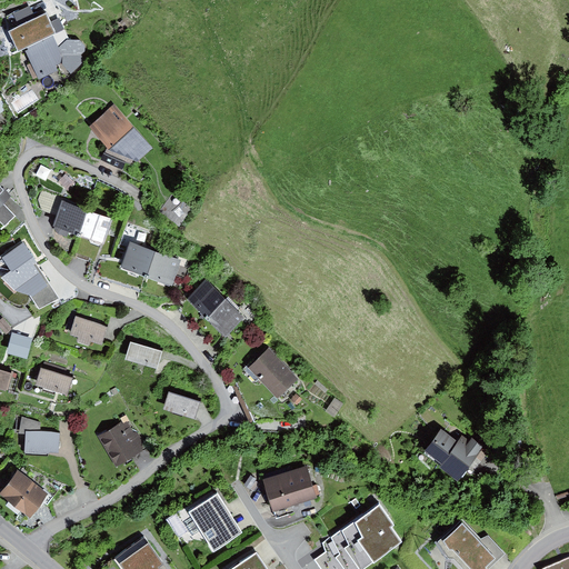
[(30,7),(15,13),(20,27),(9,31),(18,52),(28,48),(65,30),(60,19),(52,22),(48,13),(36,19),(30,7)]
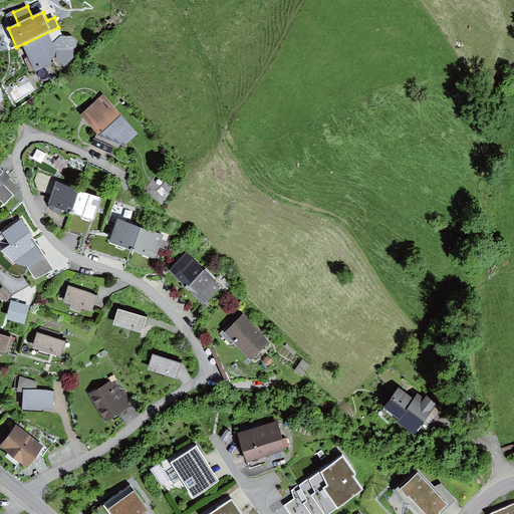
[(58,27),(25,43),(26,45),(23,46),(35,72),(52,63),(51,59),(56,57),(65,67),(76,57),(75,52),(73,49),(77,46),(77,42),(72,36),(62,36),(58,27)]
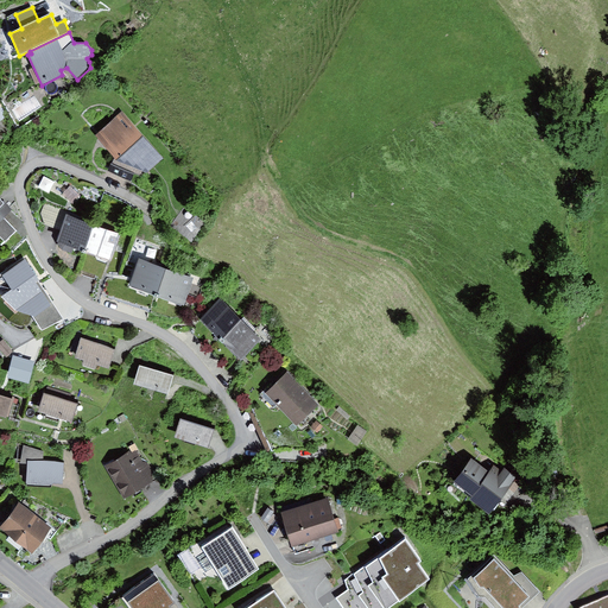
[(163,158),(122,112),(96,135),(114,158),(108,171),(131,182),(134,173),(144,177),(163,158)]
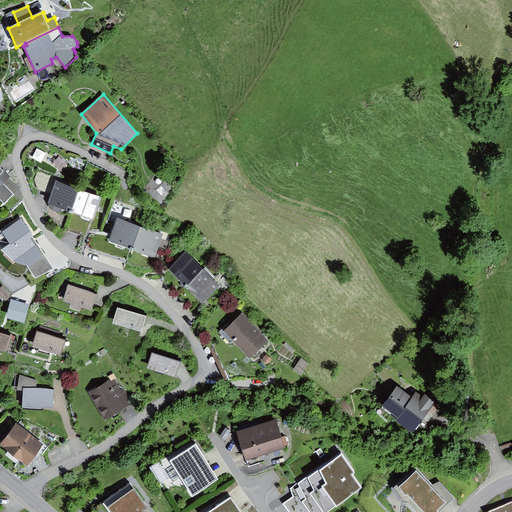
[(59,157),(52,164),(60,171),(66,164),(59,157)]
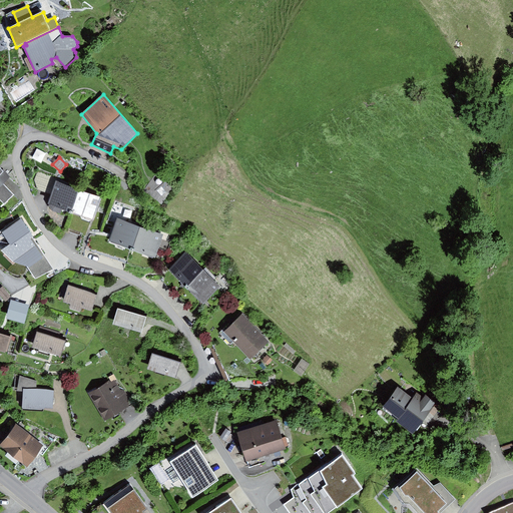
[(10,177),(0,165),(0,185),(3,183),(10,177)]
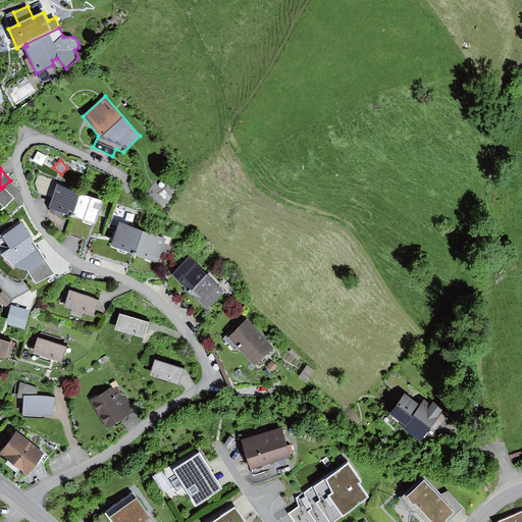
[(38,193),(52,198),(57,185),(58,181),(38,174),(35,184),(38,193)]
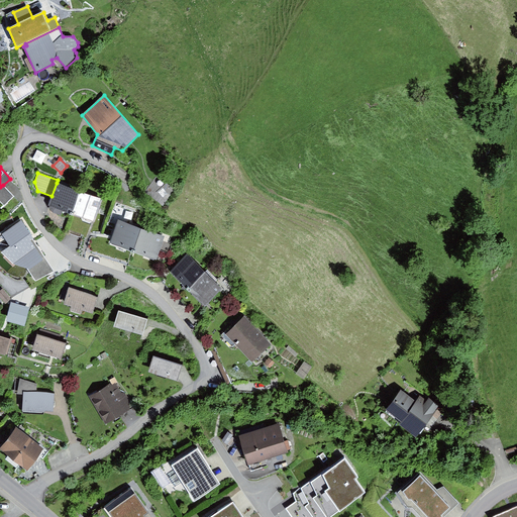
[(73,214),(81,192),(57,183),(52,196),(48,205),(49,206),(49,207),(53,212),(62,215),(63,211),(73,214)]
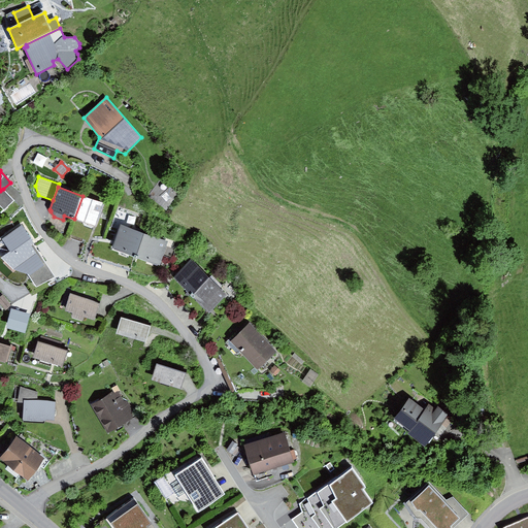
[(14,200),(3,189),(0,191),(0,205),(4,209),(14,200)]
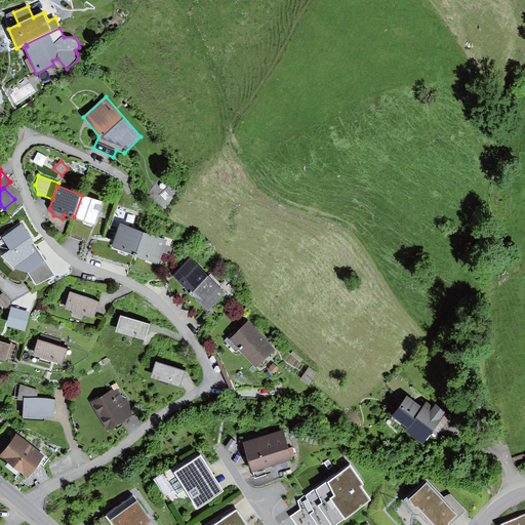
[(104,202),(82,195),(74,217),(95,226),(104,202)]
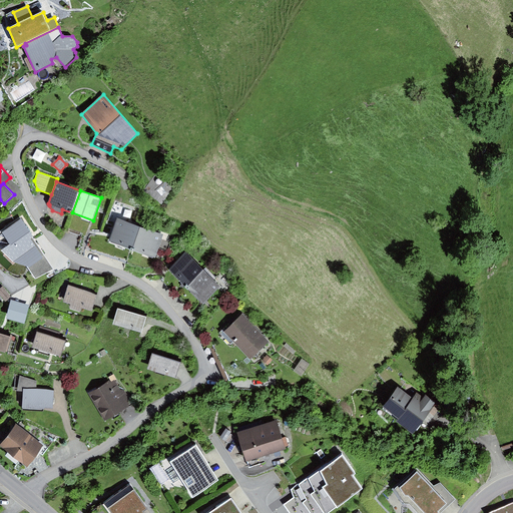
[(53,270),(22,218),(2,232),(10,244),(1,250),(13,262),(27,267),(36,279),(53,270)]
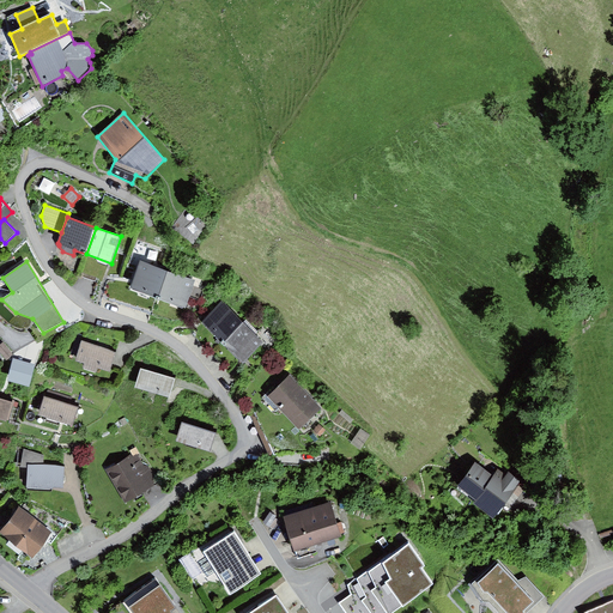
[(168,271),(140,261),(131,289),(157,298),(168,271)]
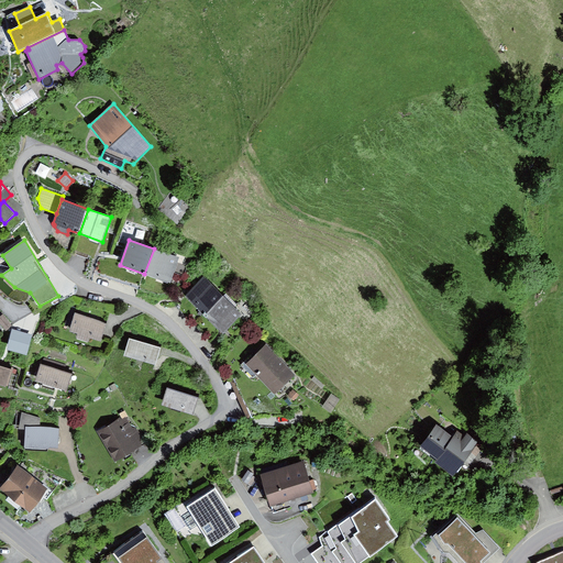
[(80,243),(76,255),(88,258),(92,246),(80,243)]
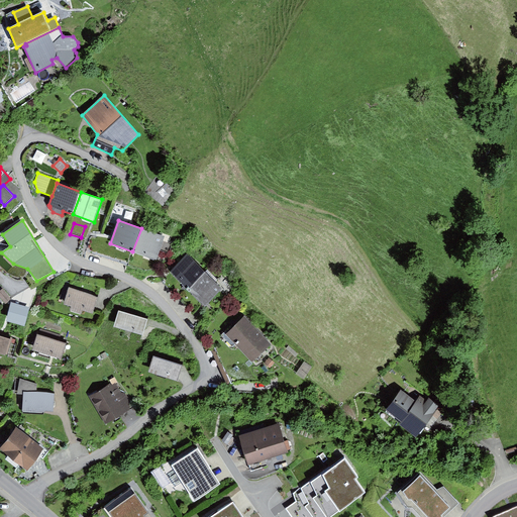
[(165,236),(141,228),(132,251),(157,260),(165,236)]
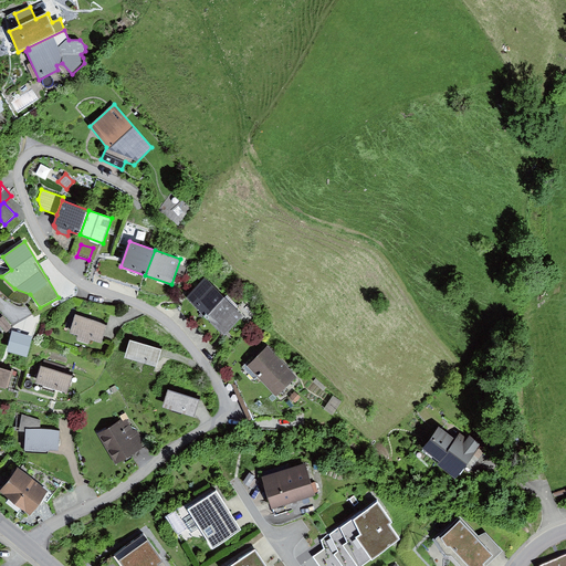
[(207,278),(187,297),(206,316),(226,297),(207,278)]
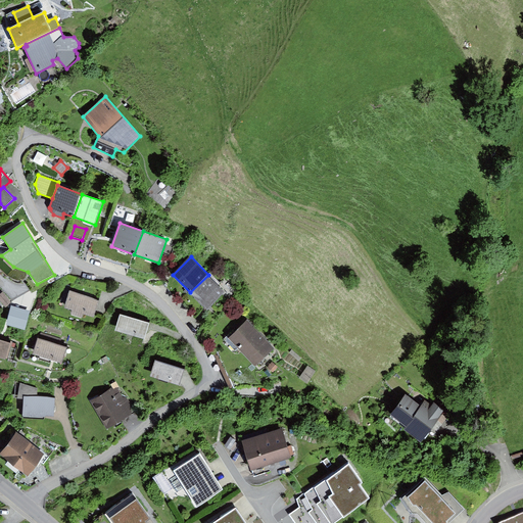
[(190,292),(173,275),(163,283),(196,316),(204,307),(190,292)]
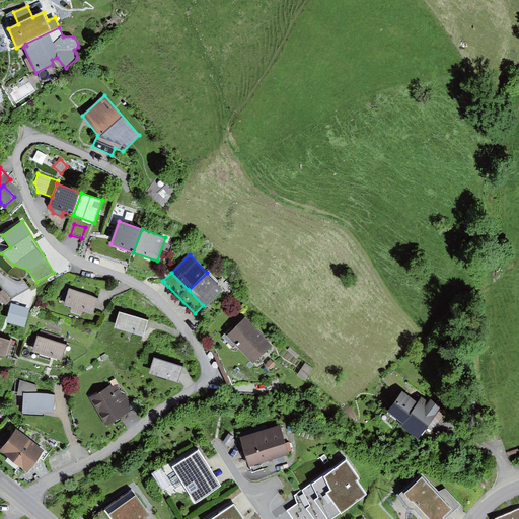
[(207,273),(189,290),(203,305),(205,307),(223,290),(207,273)]
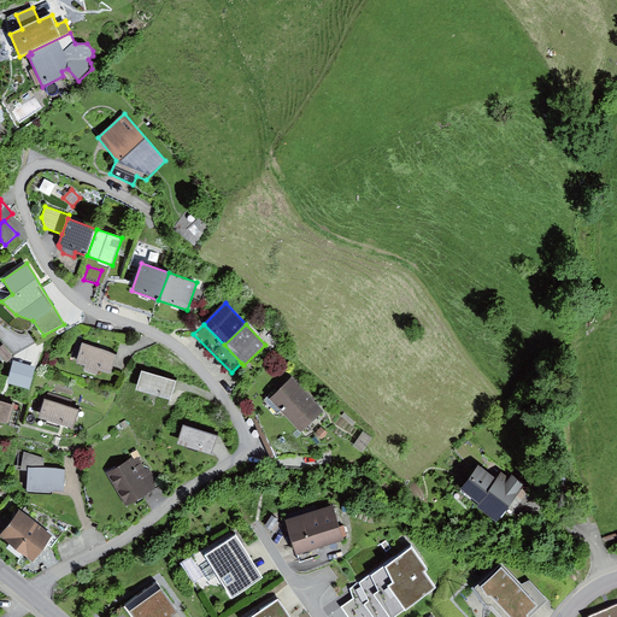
[(117,354),(83,342),(76,363),(86,366),(84,370),(97,375),(98,371),(110,375),(117,354)]
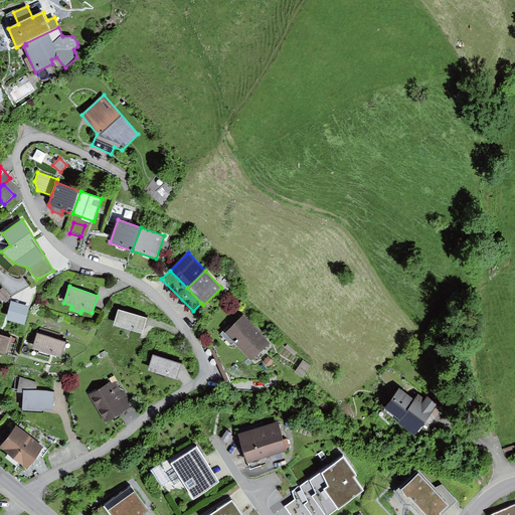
[(0,290),(0,296),(6,303),(12,298),(3,288),(0,290)]
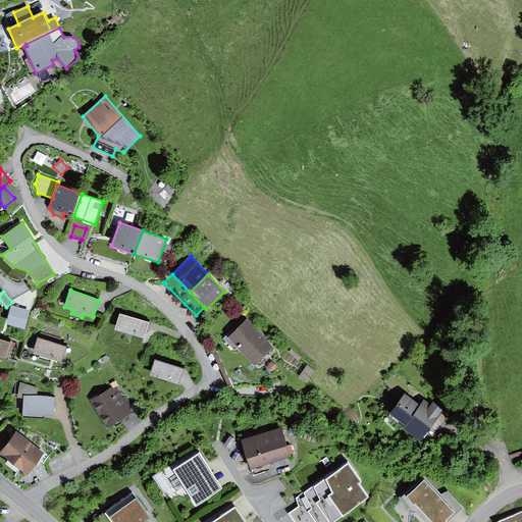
[(31,311),(11,306),(6,325),(25,329),(31,311)]
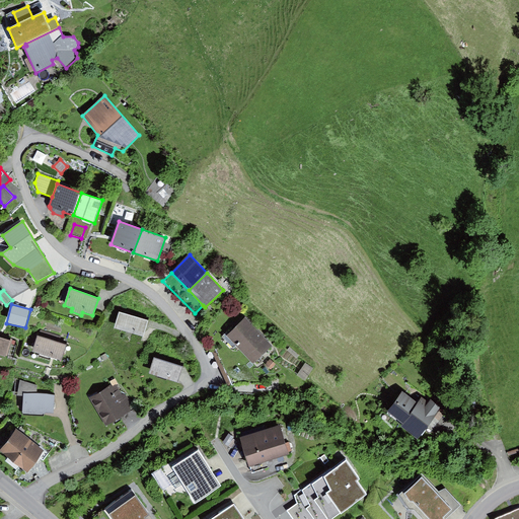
[(148,320),(120,312),(115,328),(143,337),(148,320)]
